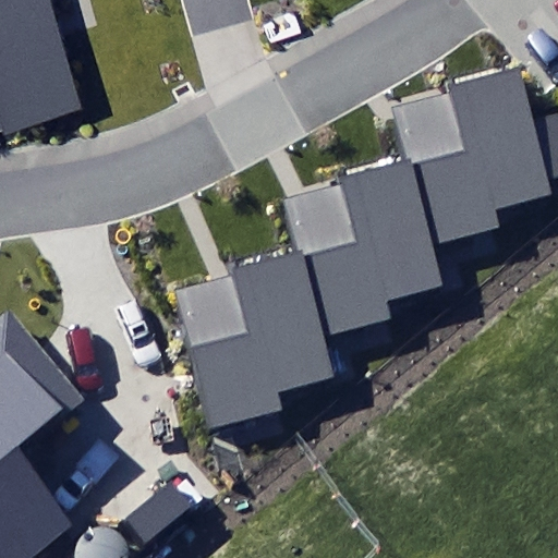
[(47,0),(0,0),(0,124),(76,102),(47,0)]
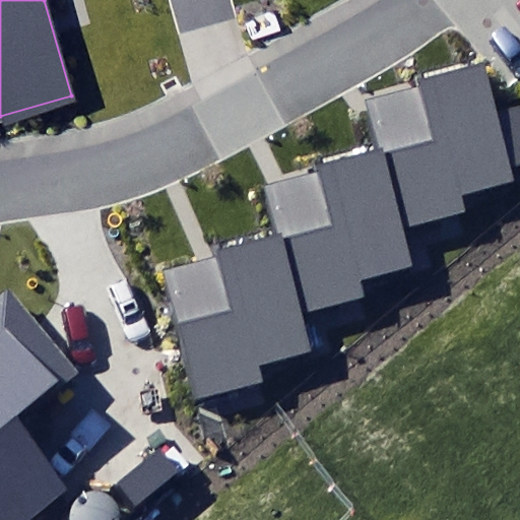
[(266,179),(279,231),(304,316),(367,299),(361,278),(412,265),(401,222),(458,207),(454,192),(509,177),(506,166),(519,160),(519,107),(496,114),(482,63),(361,96),(375,149),(266,179)]
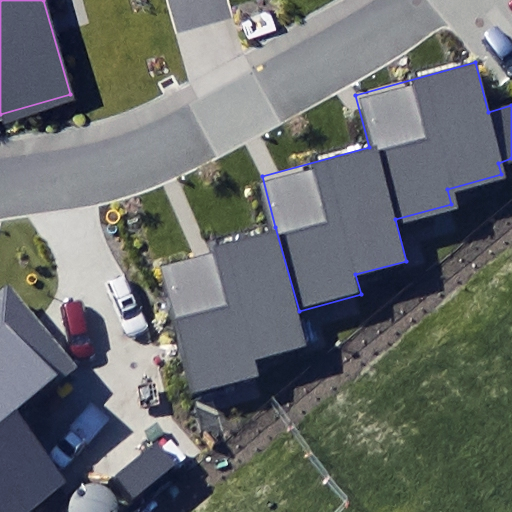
[(310,350),(299,311),(275,227),(146,260),(184,404),(265,383),(260,364),(310,350)]
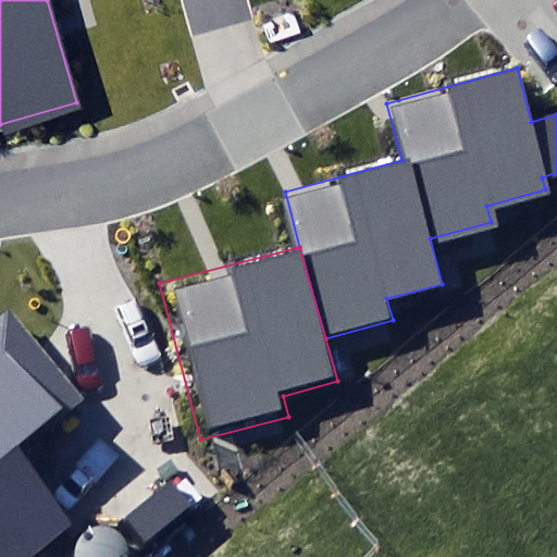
[(0,556),(24,556),(69,523),(4,441),(63,396),(9,326),(0,332),(0,556)]
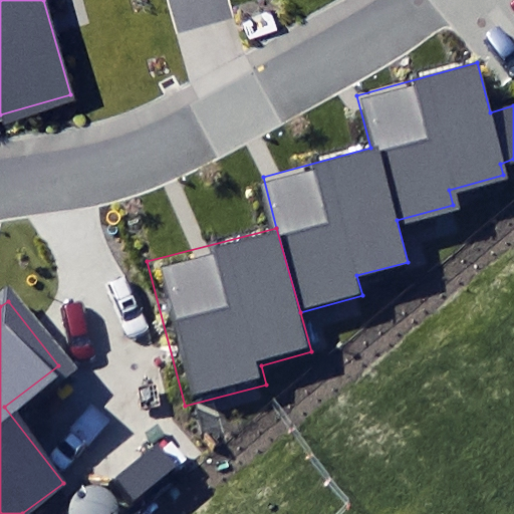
[(89,484),(82,486),(75,491),(71,497),(68,505),(69,513),(115,513),(116,513),(117,506),(115,498),(111,492),(105,487),(97,484),(89,484)]
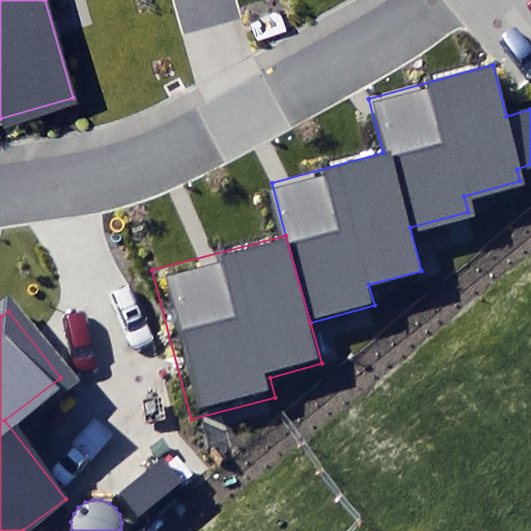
All buildings are outlined.
